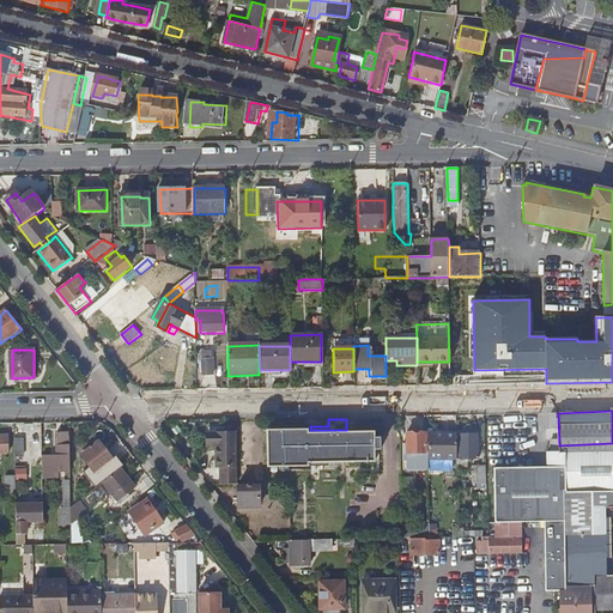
[(268,429),(269,466),(309,465),(309,461),(377,461),(377,449),(382,449),(382,438),(376,438),(376,432),(309,432),(309,429),(268,429)]
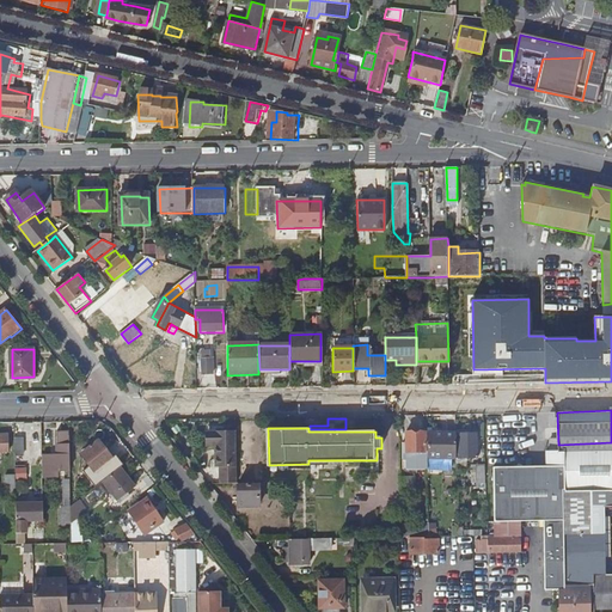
[(71,471),(68,432),(57,432),(59,456),(43,456),(44,478),(59,477),(59,471),(71,471)]
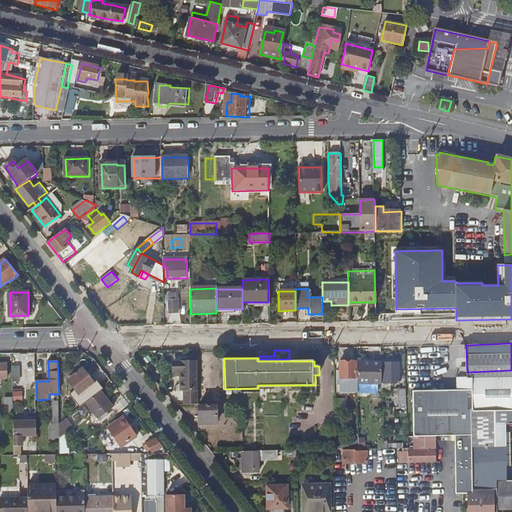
[(198,405),(197,361),(175,362),(175,374),(180,374),(180,378),(183,378),(184,405),(198,405)]
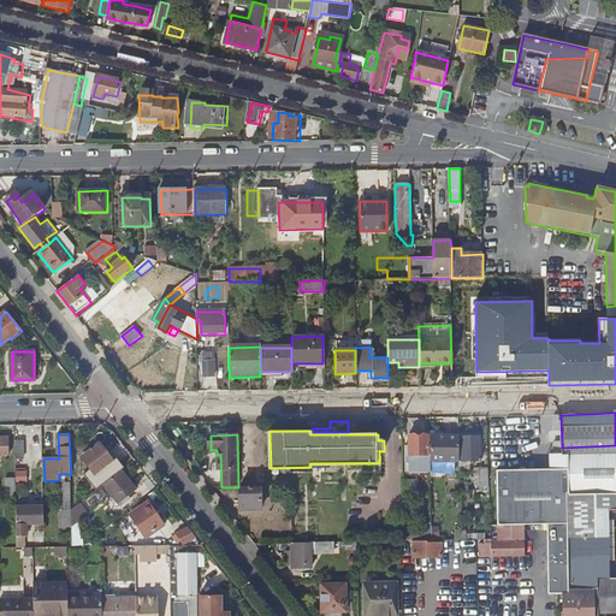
[(428,436),(409,436),(409,455),(428,455),(428,436)]
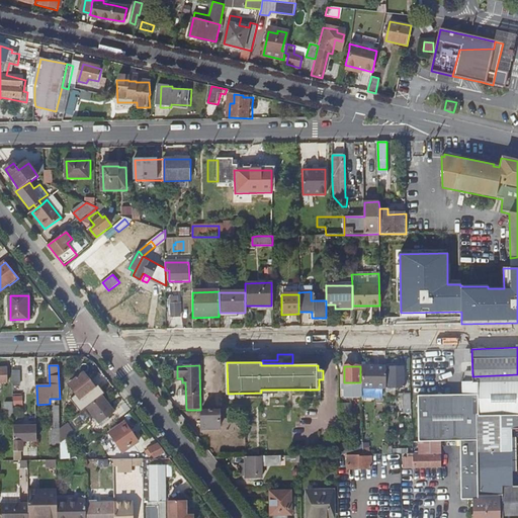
[(7,367),(0,367),(0,382),(8,383),(7,367)]
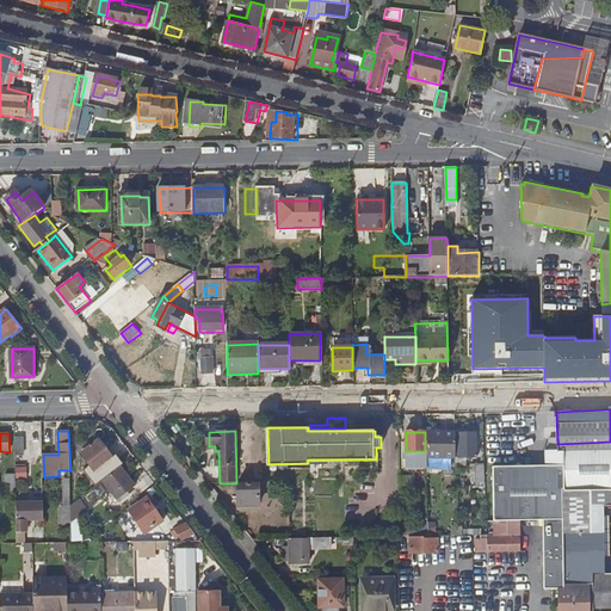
[(455,433),(429,433),(429,458),(455,457),(455,433)]
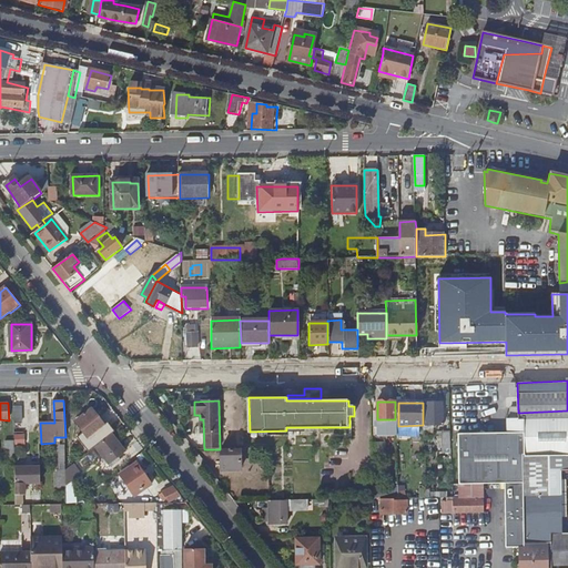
[(425,425),(423,425),(423,430),(427,430),(427,428),(434,428),(434,426),(444,426),(443,403),(424,403),(425,425)]
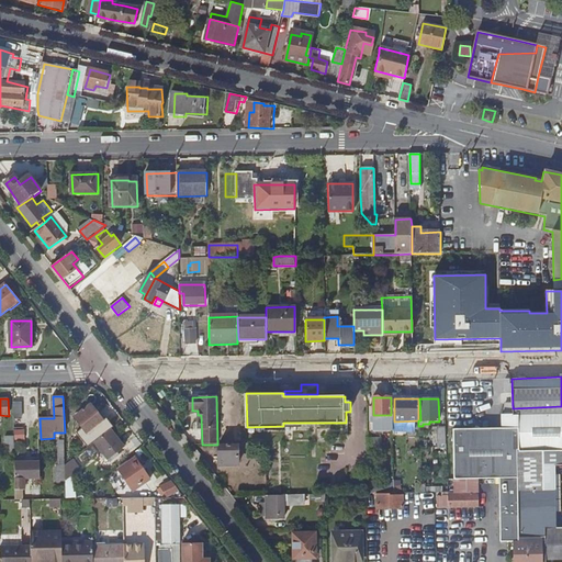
[(22,403),(13,403),(14,418),(22,418),(22,403)]
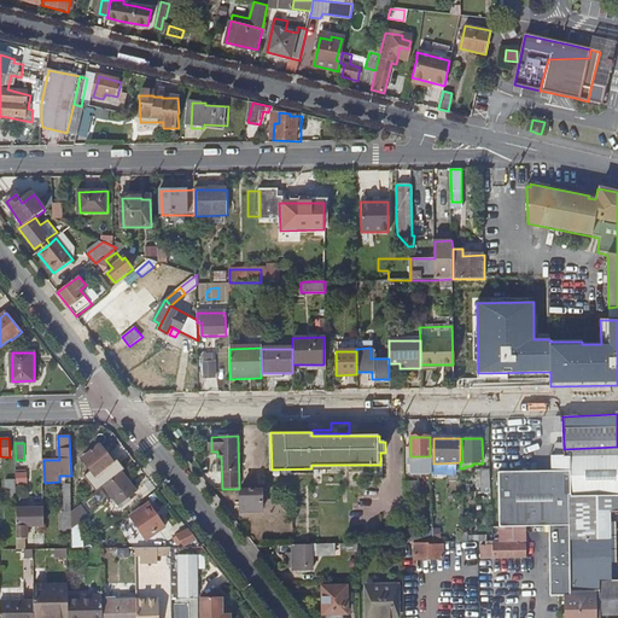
[(601,594),(601,617),(617,616),(617,581),(612,582),(610,511),(617,511),(617,447),(564,449),(564,458),(552,458),(552,470),(497,472),(497,497),(499,528),(547,526),(548,559),(549,584),(549,594),(565,594),(565,617),(598,617),(598,594),(601,594)]
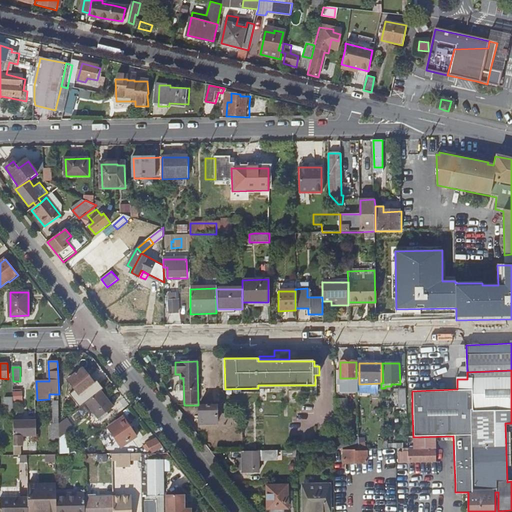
[(86,371),(71,383),(82,397),(98,385),(86,371)]
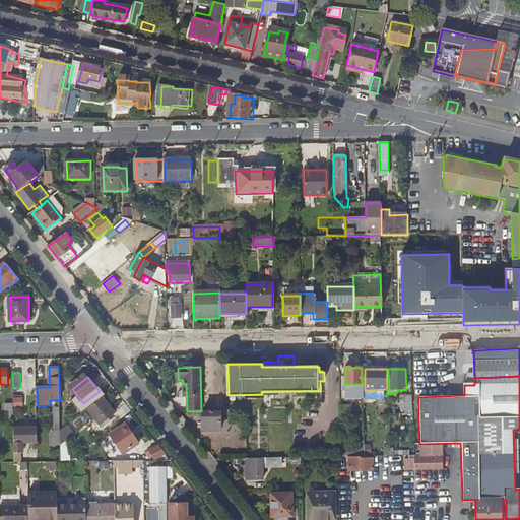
[(411,411),(411,396),(402,396),(402,412),(411,411)]
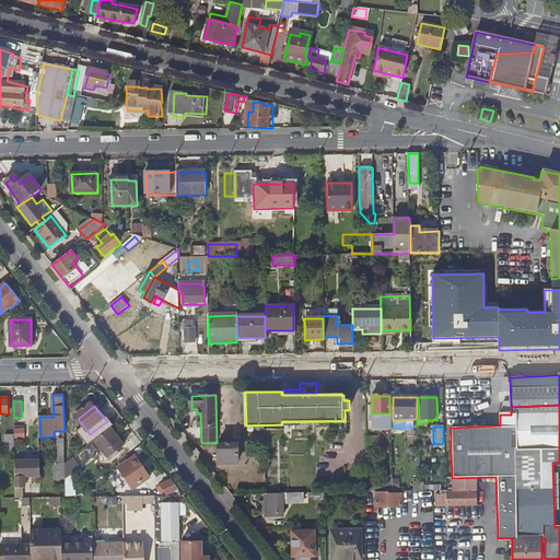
[(112,429),(96,440),(109,458),(125,446),(112,429)]
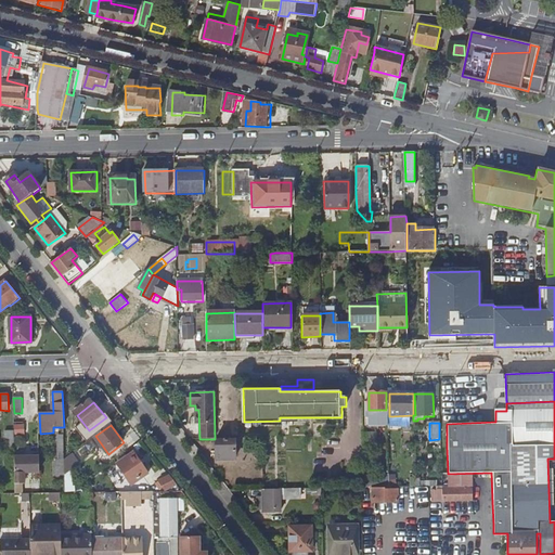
[(14,450),(13,431),(3,431),(4,450),(14,450)]
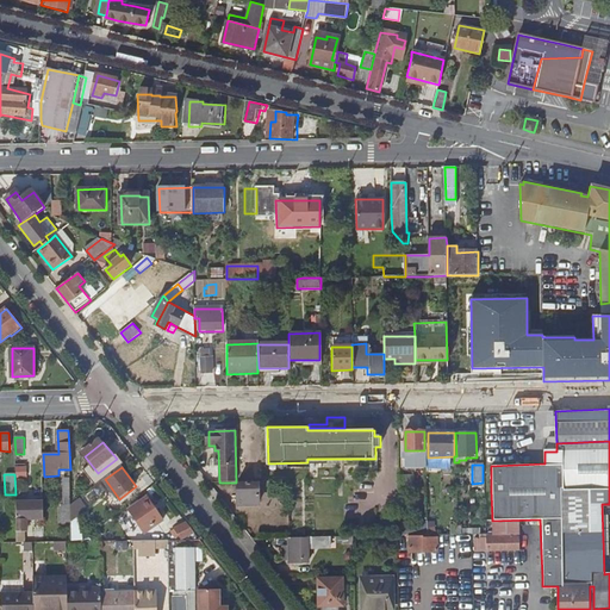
[(73,509),(73,503),(72,477),(64,477),(66,504),(63,504),(63,508),(73,509)]
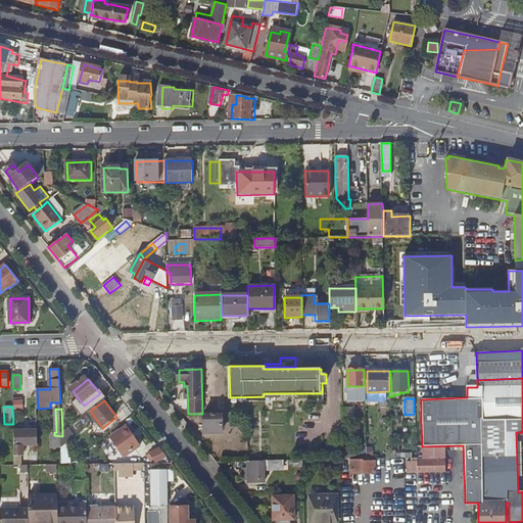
[(225,414),(217,414),(217,416),(198,416),(198,426),(201,426),(203,426),(203,434),(217,434),(217,419),(225,418),(225,414)]
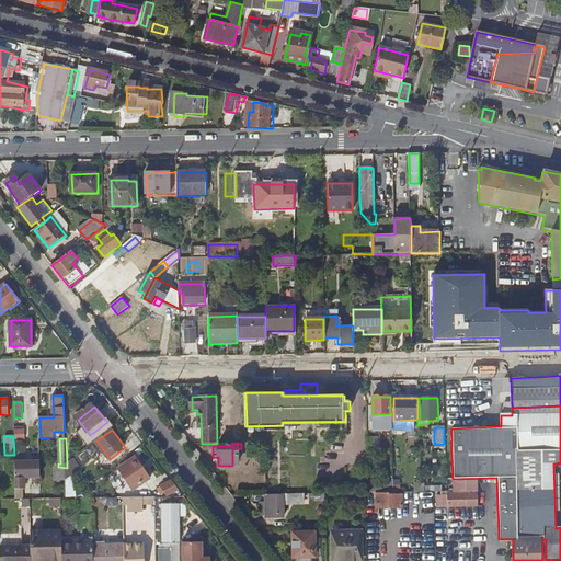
[(81,467),(75,457),(67,462),(67,468),(67,477),(81,467)]
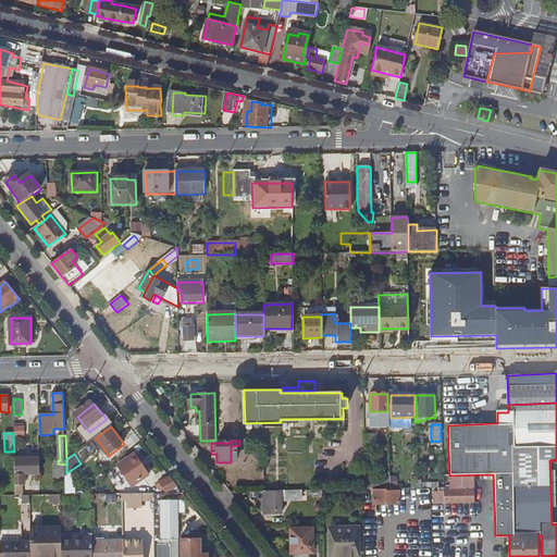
[(121,466),(135,486),(152,474),(138,454),(121,466)]
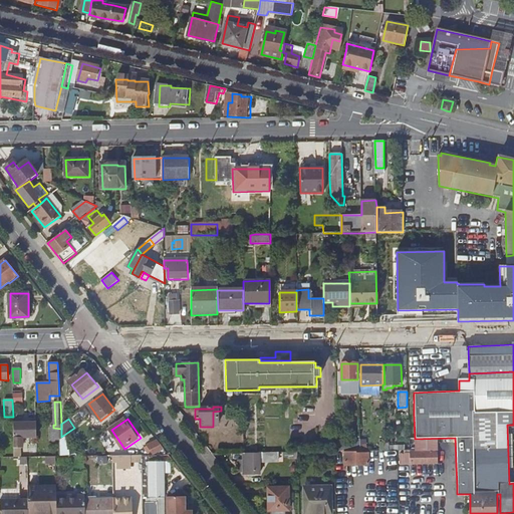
[(38,436),(38,423),(15,424),(15,448),(24,448),(24,436),(38,436)]
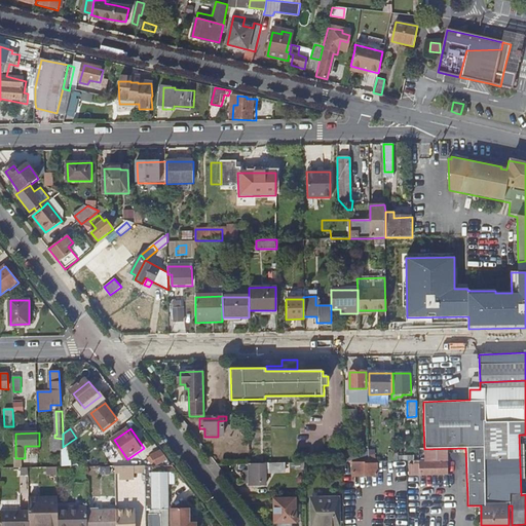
[(162,450),(161,450),(154,455),(160,464),(170,458),(162,450)]
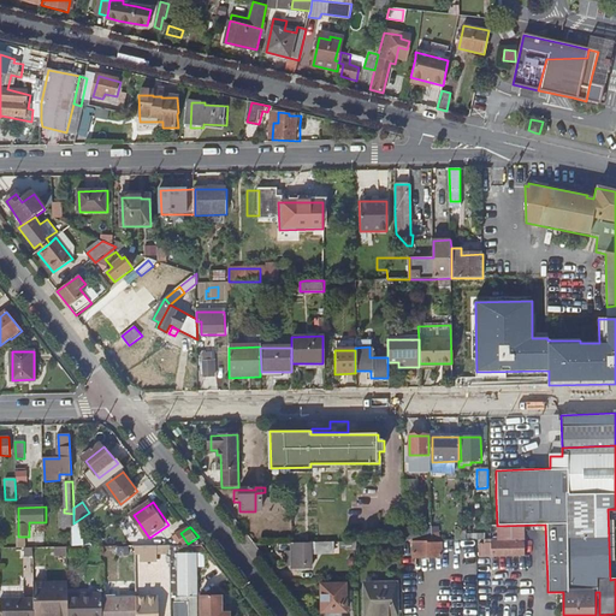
[(525,539),(491,540),(491,548),(491,558),(525,558),(525,539)]
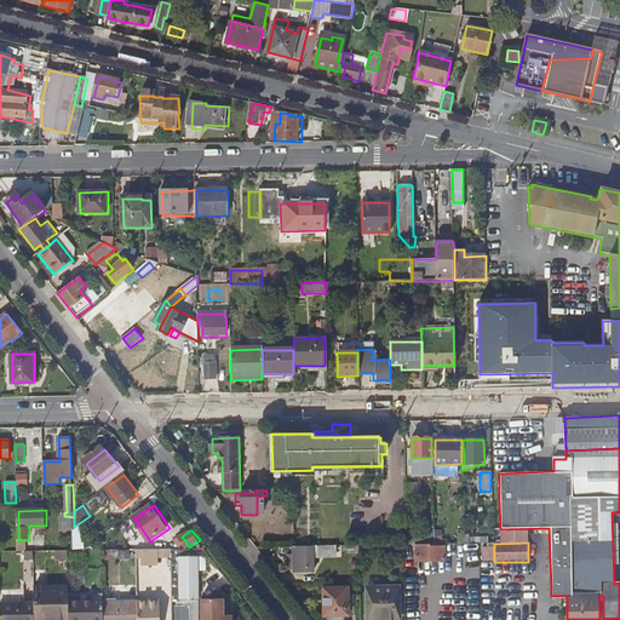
[(316,547),(294,546),(279,546),(279,557),(294,557),(294,572),(306,572),(306,569),(315,569),(315,556),(316,547)]
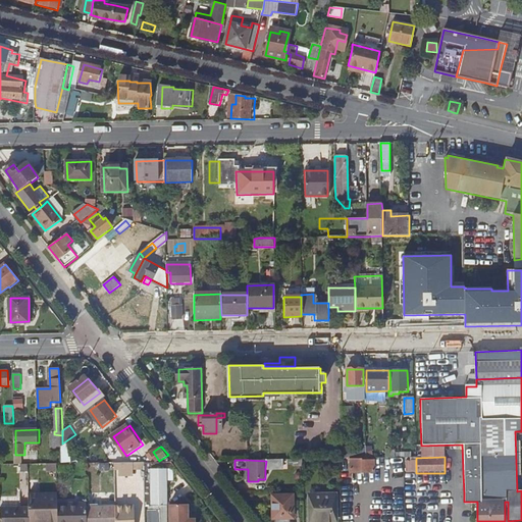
[(350,462),(350,469),(373,472),(374,462),(366,462),(366,460),(359,460),(360,462),(350,462)]
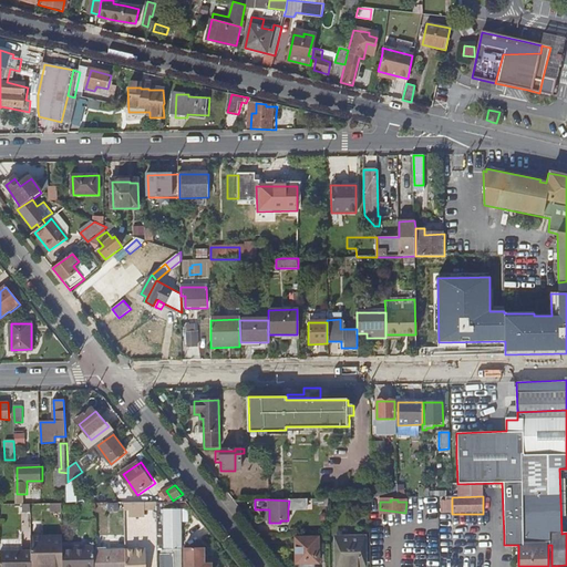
[(157,501),(158,547),(182,546),(182,501),(157,501)]
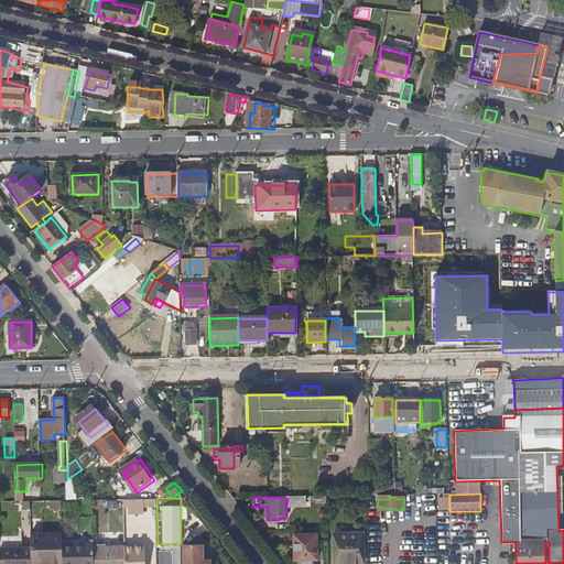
[(307,501),(288,498),(286,506),(307,507),(307,501)]
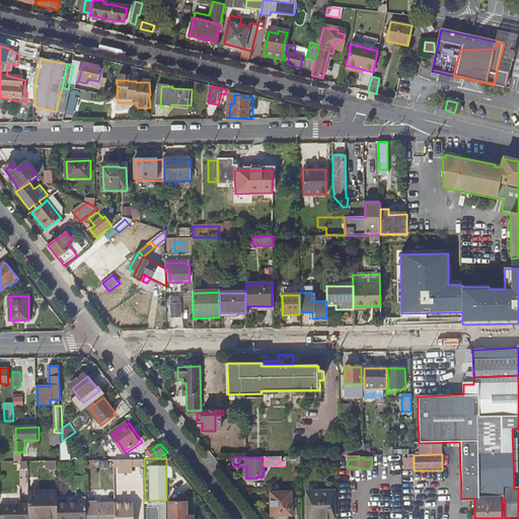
[(29,491),(29,503),(29,518),(45,518),(46,516),(59,516),(59,504),(59,498),(58,491),(29,491)]
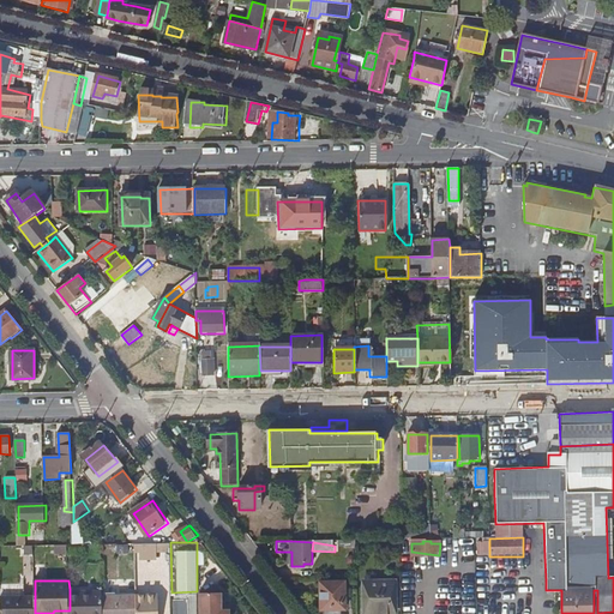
[(347,611),(345,581),(321,582),(321,611),(347,611)]
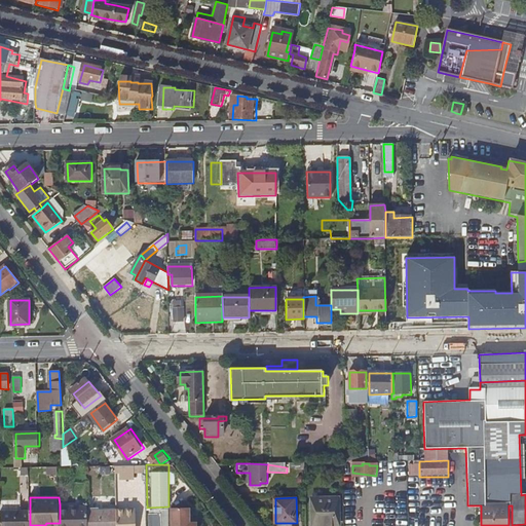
[(340,524),(339,497),(312,497),(313,525),(340,524)]
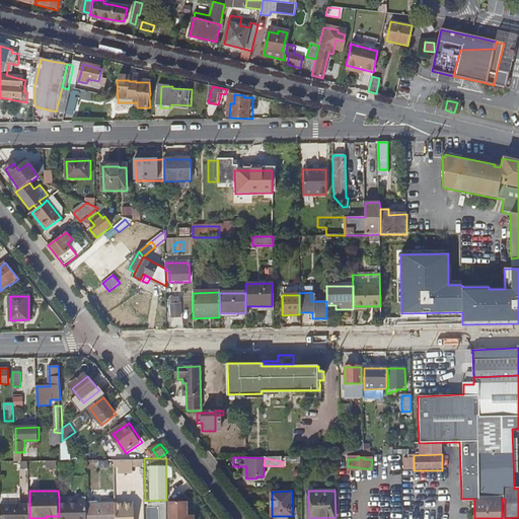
[(59,504),(59,516),(58,518),(87,518),(87,504),(79,504),(79,497),(59,498),(59,504)]
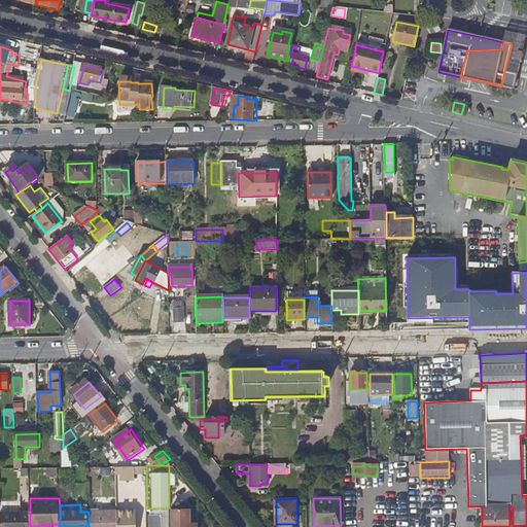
[(171,507),(170,526),(197,526),(197,522),(192,522),(192,517),(188,517),(188,507),(171,507)]
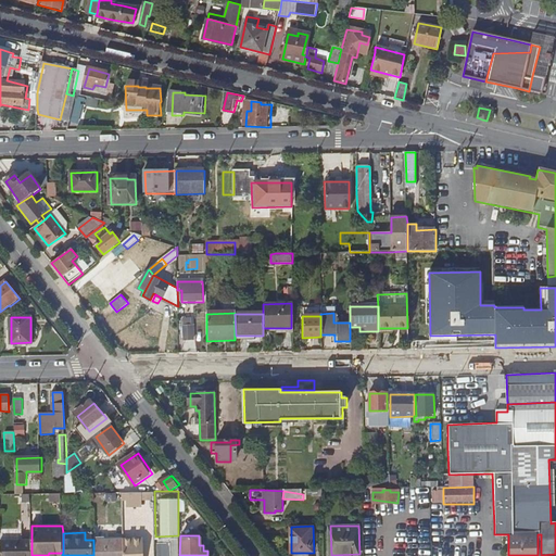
[(1,540),(1,555),(32,555),(32,539),(1,540)]
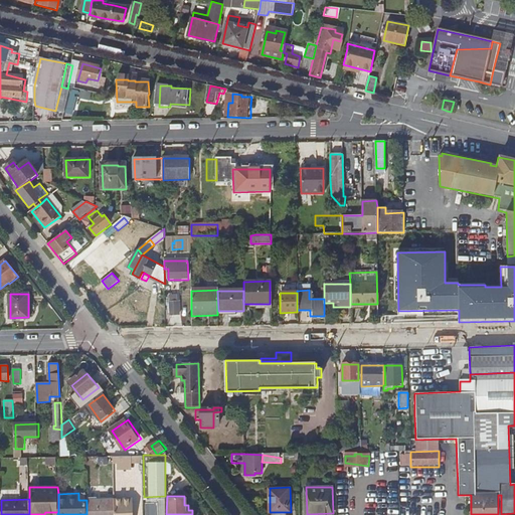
[(116,499),(116,500),(116,514),(133,514),(134,499),(116,499)]
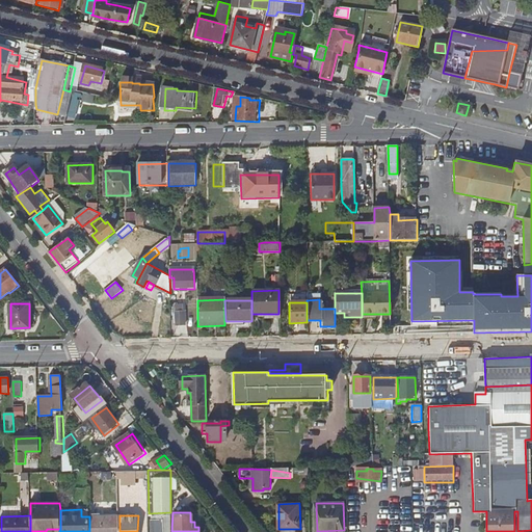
[(89,516),(89,531),(120,531),(120,516),(89,516)]
